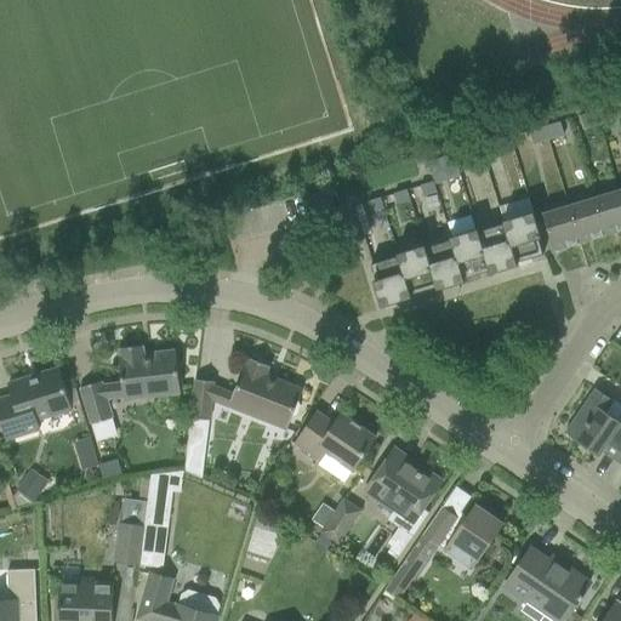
[(620,110),(619,104),(593,112),(597,124),(620,117),(620,110)]
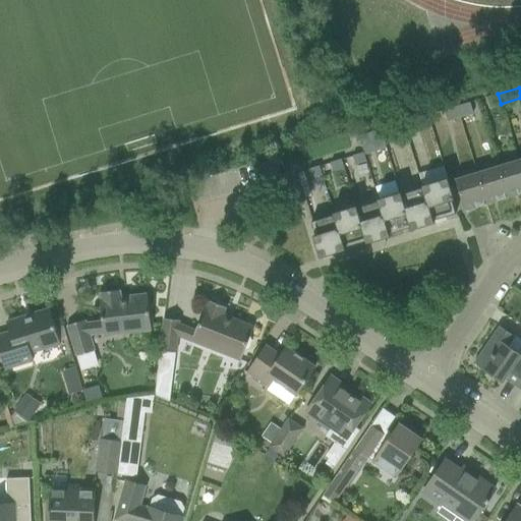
[(498,94),(484,98),(487,108),(501,104),(498,94)]
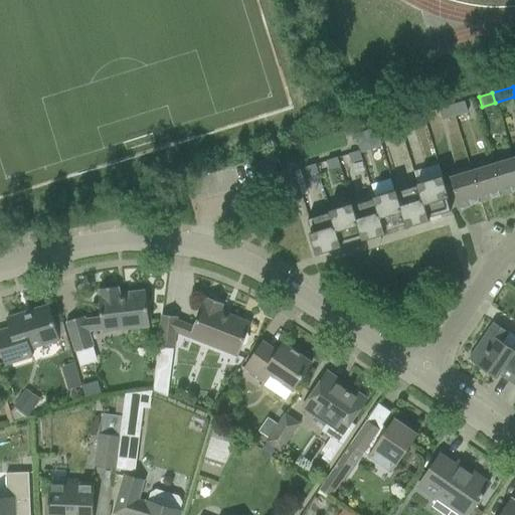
[(464,102),(451,106),(454,116),(467,112),(464,102)]
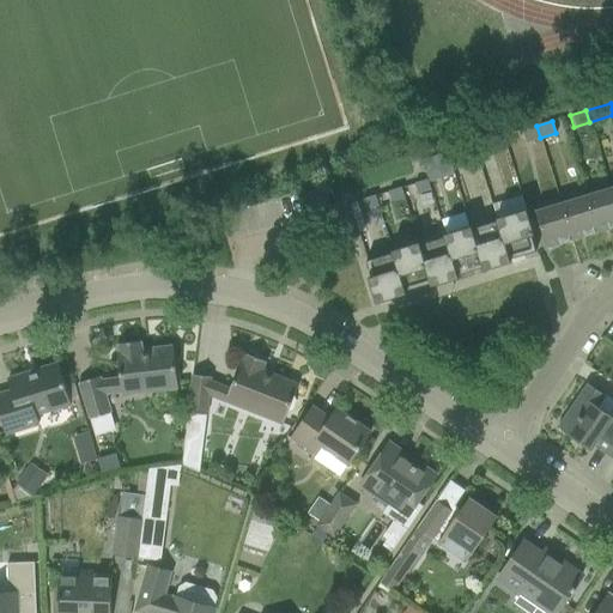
[(536,126),(521,131),(525,143),(540,138),(536,126)]
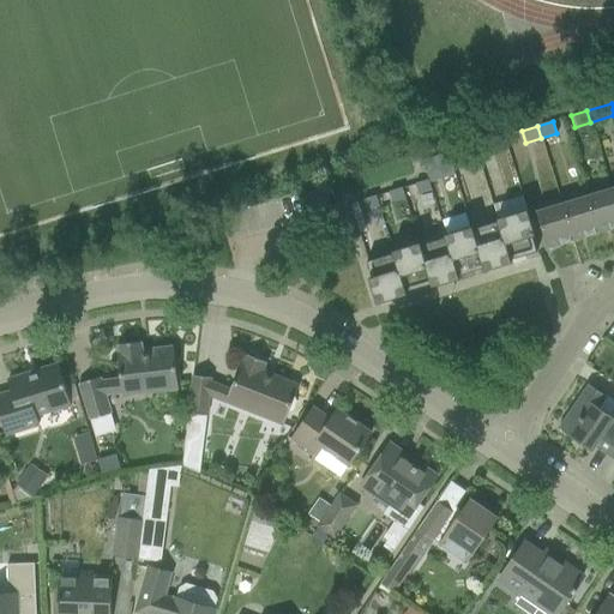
[(504,136),(491,139),(493,150),(506,145),(504,136)]
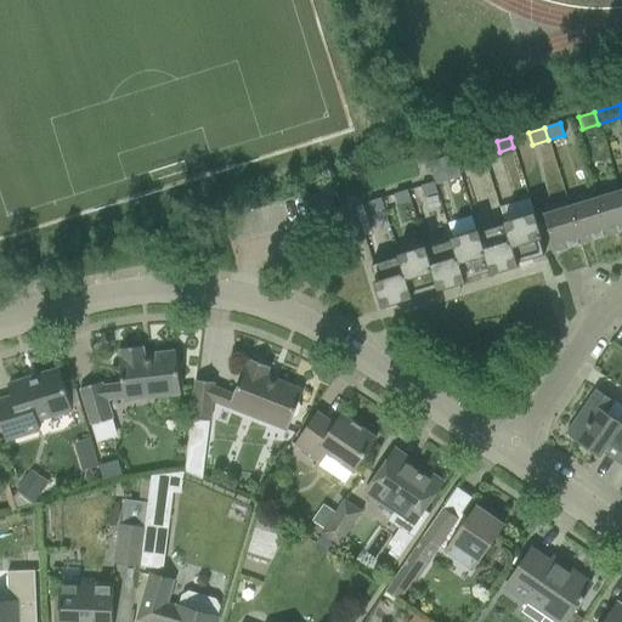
[(480,147),(467,151),(470,160),(484,157),(480,147)]
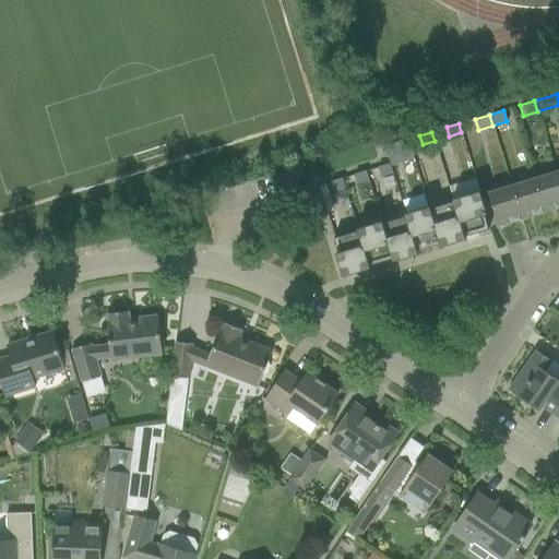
[(369,159),(396,155),(394,139),(367,143),(369,159)]
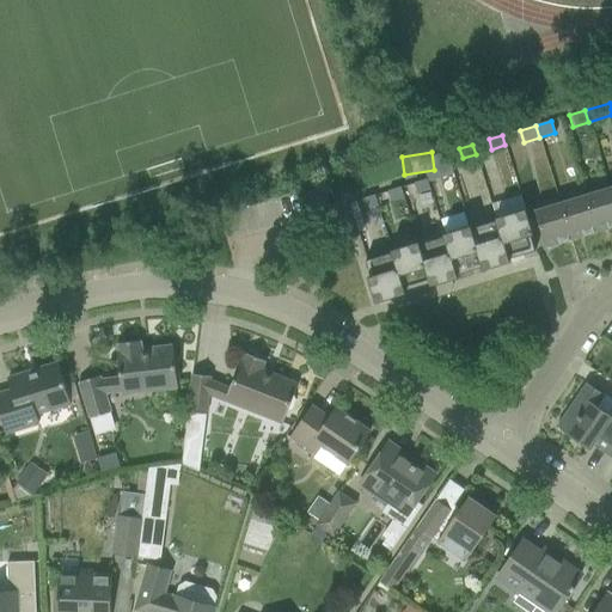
[(446,152),(433,157),(436,166),(450,161),(446,152)]
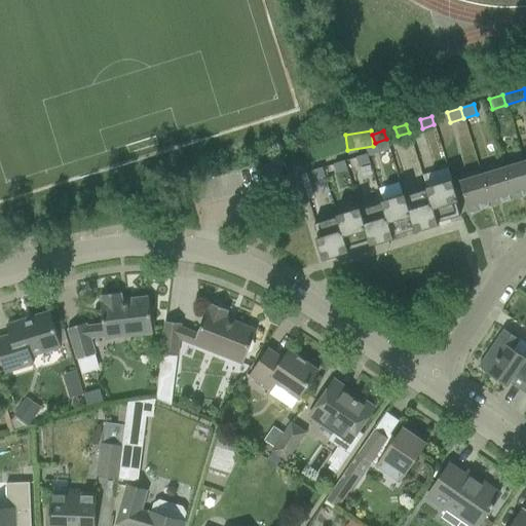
[(367,154),(355,158),(358,166),(369,162),(367,154)]
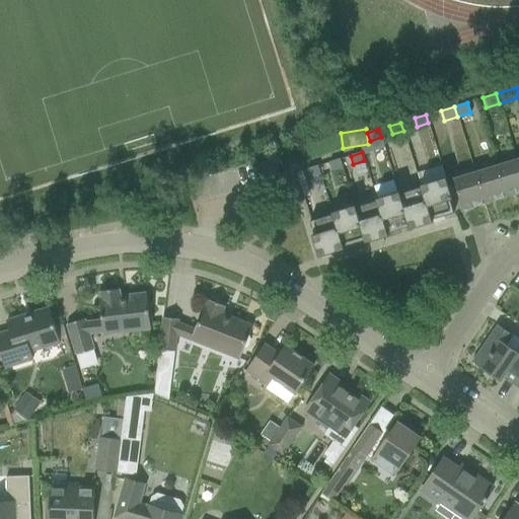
[(340,159),(328,162),(330,171),(342,167),(340,159)]
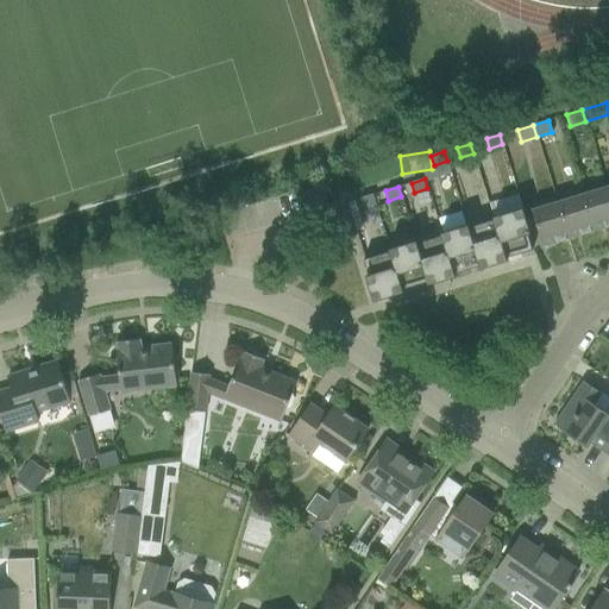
[(608,196),(606,187),(581,195),(592,231),(608,225),(608,196)]
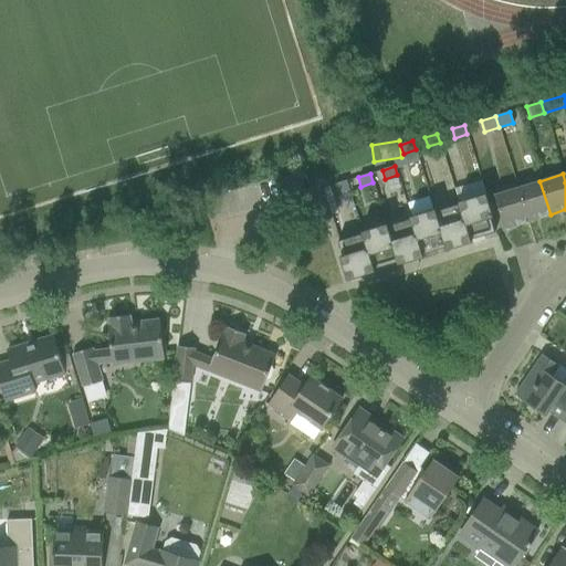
[(346,181),(334,185),(337,194),(348,190),(346,181)]
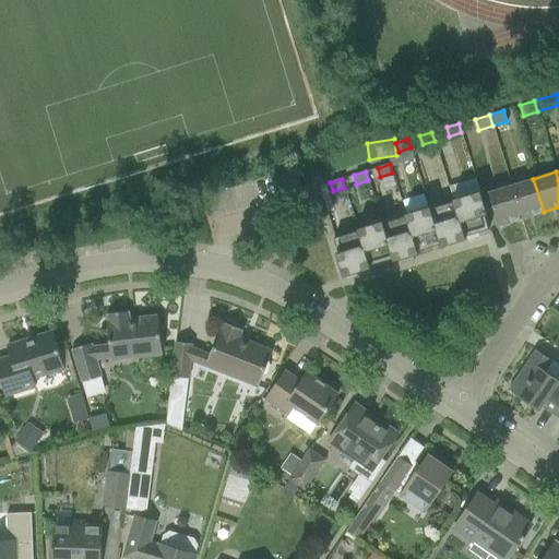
[(533,179),(511,186),(521,219),(544,212),(533,179)]
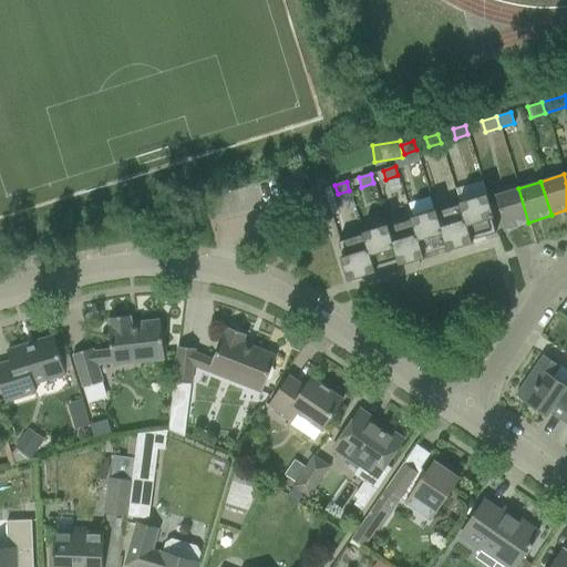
[(528,223),(518,188),(495,195),(505,229),(528,223)]
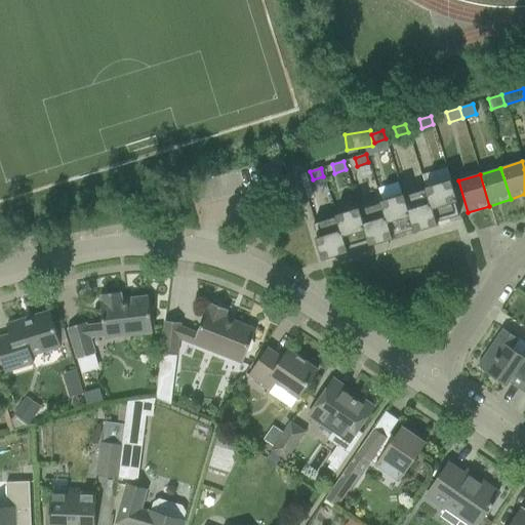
[(450,179),(425,187),(425,190),(436,223),(458,215),(454,202),(456,201),(450,179)]
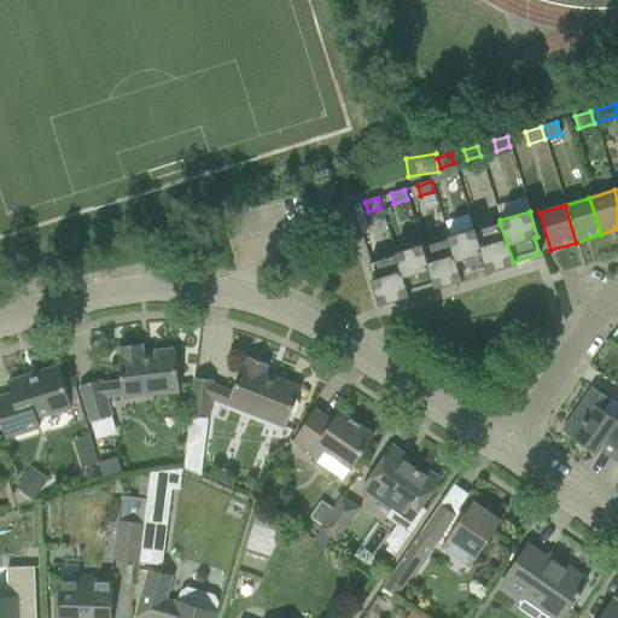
[(500,223),(474,231),(485,268),(485,269),(487,273),(514,264),(513,262),(500,223)]
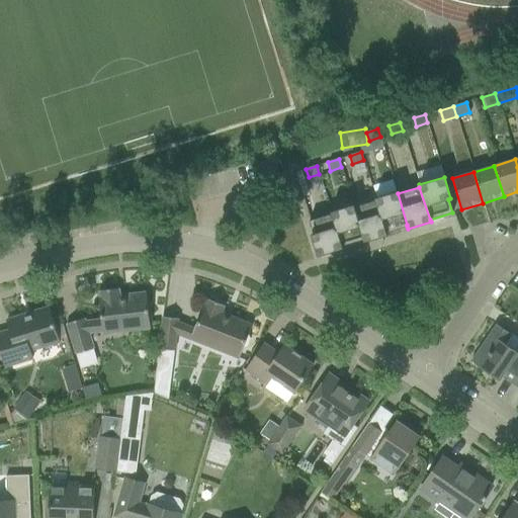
[(374,198),(375,200),(385,233),(407,226),(407,225),(398,193),(397,191),(374,198)]
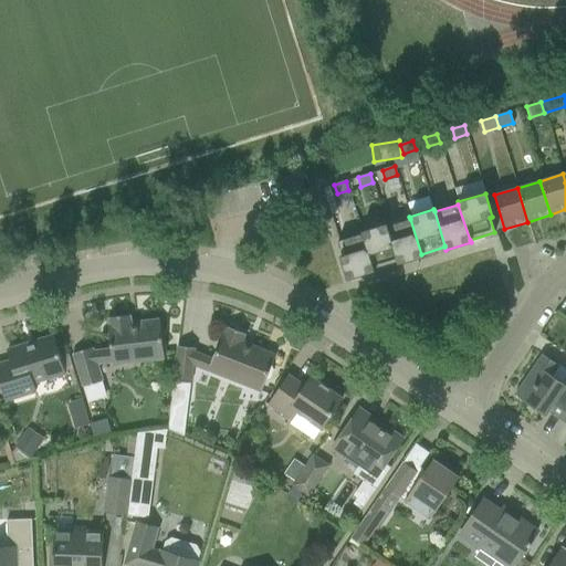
[(410,219),(387,227),(397,262),(398,264),(422,257),(421,254),(410,219)]
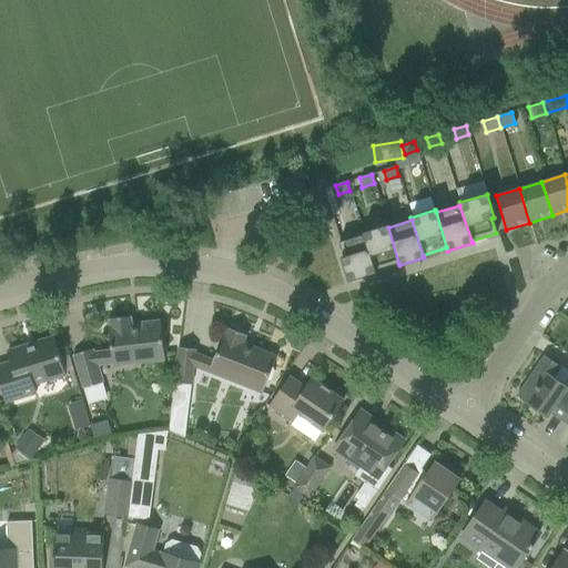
[(363,232),(364,234),(375,270),(398,263),(388,227),(387,224),(363,232)]
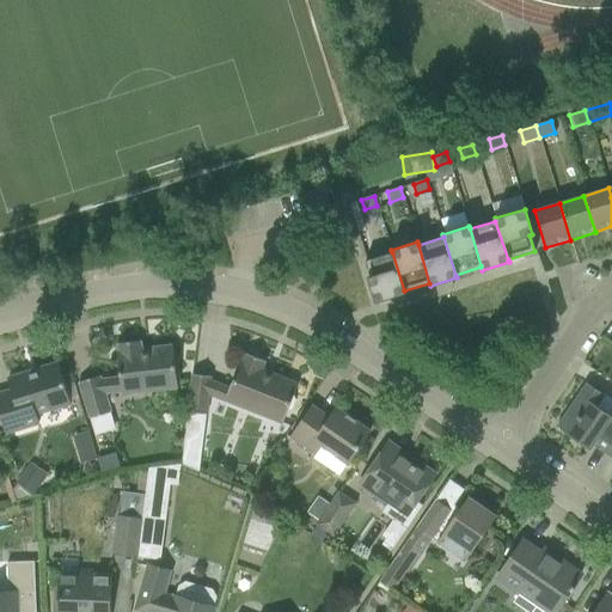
[(392,252),(365,261),(369,276),(367,277),(374,303),(405,294),(404,291),(392,252)]
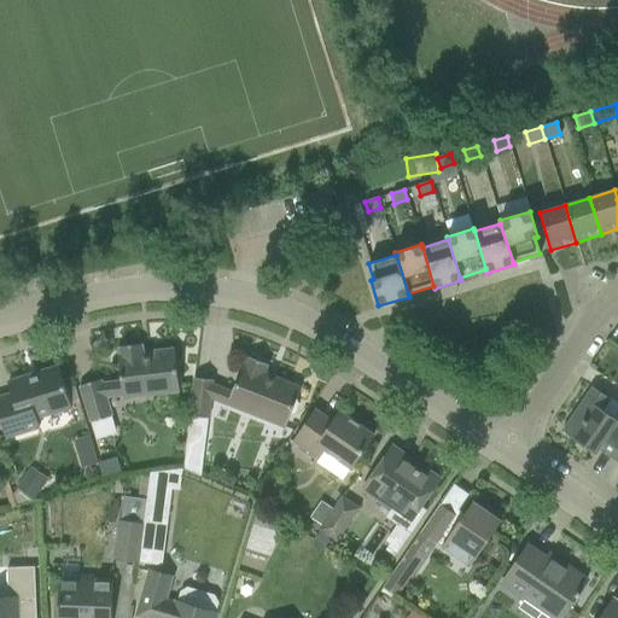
[(117,355),(120,371),(121,382),(101,384),(99,379),(79,386),(89,423),(111,417),(105,397),(122,396),(122,398),(179,392),(174,349),(143,353),(141,344),(118,347),(120,355),(117,355)]
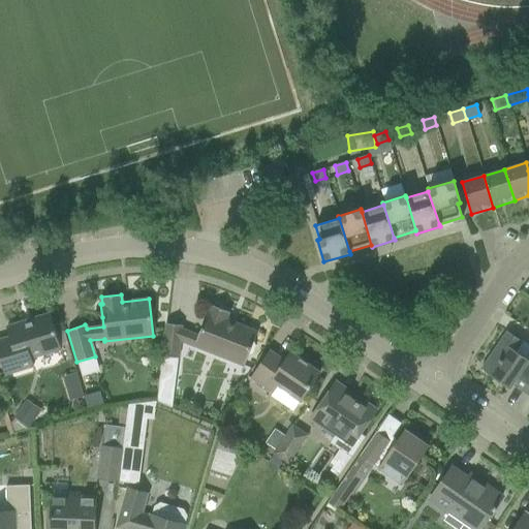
[(165,323),(163,344),(161,356),(178,359),(180,341),(243,367),(257,332),(226,319),(228,312),(212,306),(209,313),(207,312),(197,336),(181,329),(182,325),(165,323)]
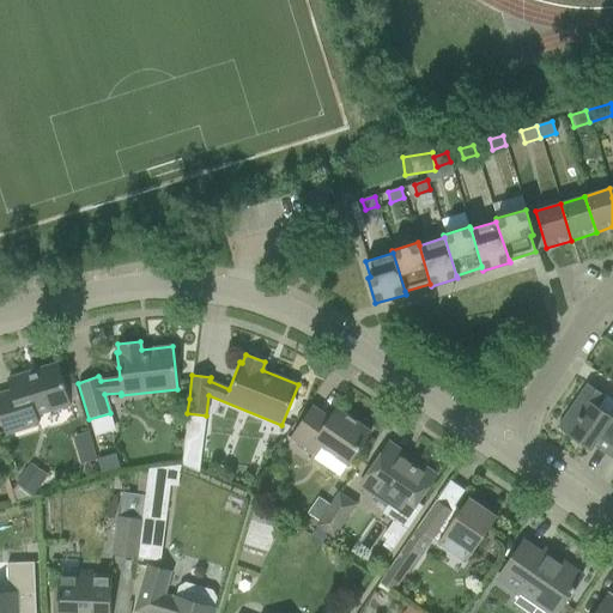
[(0,394),(0,419),(4,434),(38,424),(35,414),(70,404),(58,364),(6,380),(11,392),(0,394)]
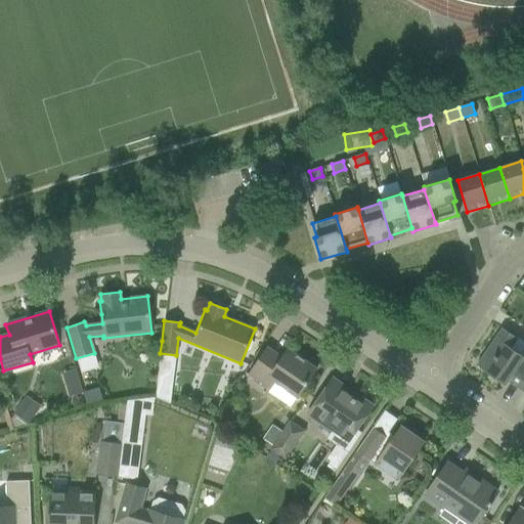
[(513,336),(501,329),(476,365),(504,385),(507,381),(520,390),(523,384),(523,353),(522,356),(507,345),(513,336)]
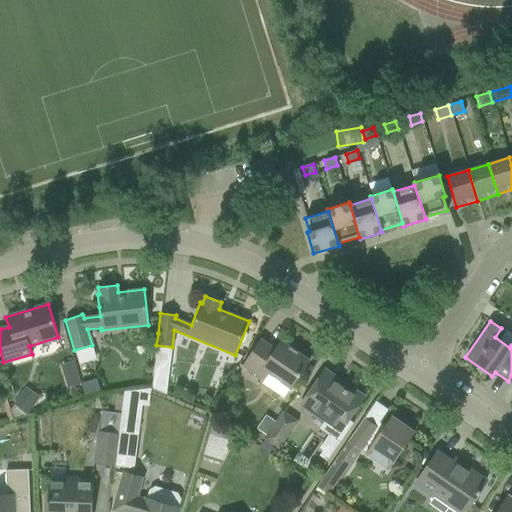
[(261,340),(249,356),(243,366),(262,380),(267,373),(289,388),(309,360),(281,341),(275,349),(261,340)]
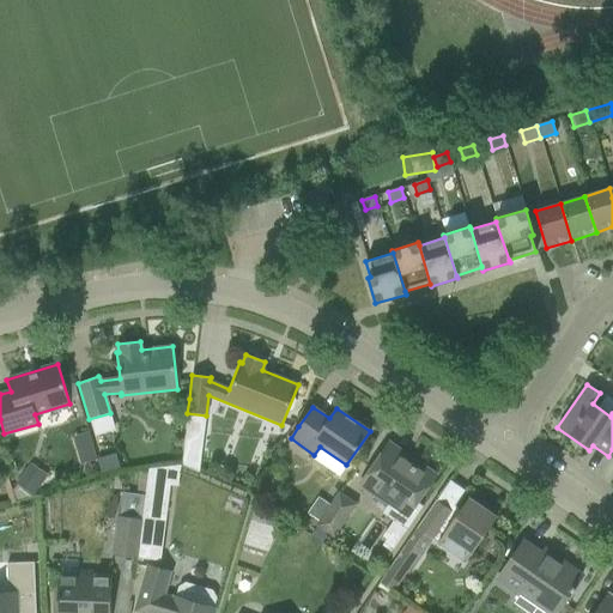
[(115,430),(110,413),(89,419),(93,436),(115,430)]
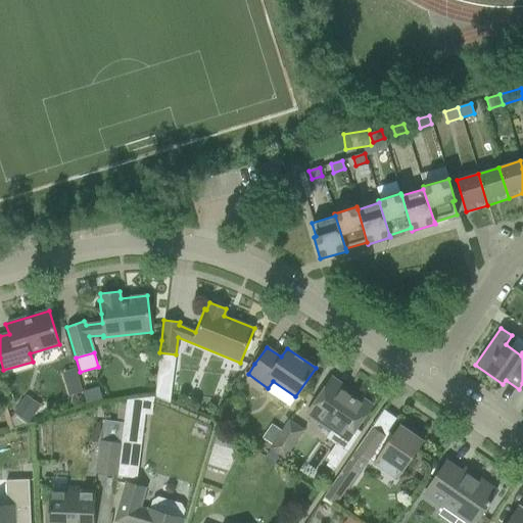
[(157,375),(154,396),(170,403),(173,377),(157,375)]
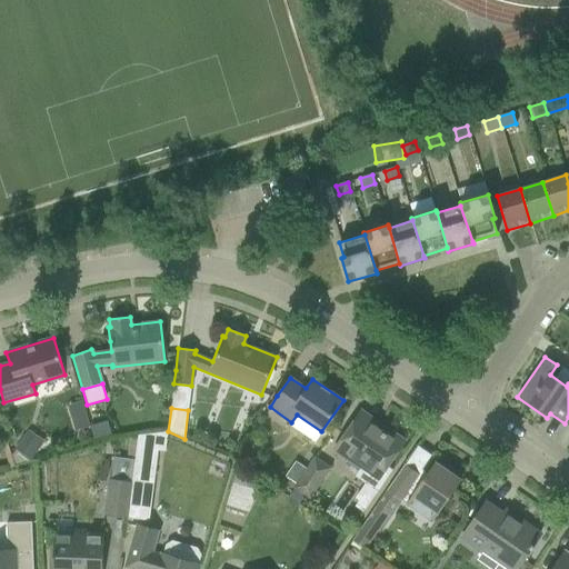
[(357,417),(343,435),(333,450),(360,468),(353,477),(376,492),(391,470),(387,467),(403,442),(385,429),(381,433),(357,417)]
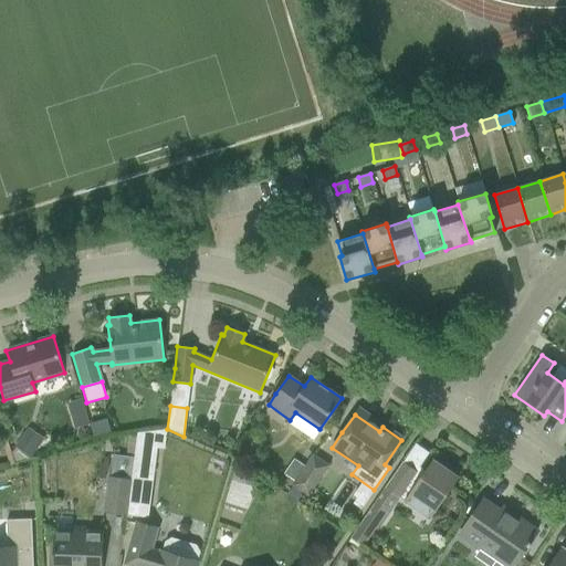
[(14,447),(29,458),(43,439),(29,428),(14,447)]
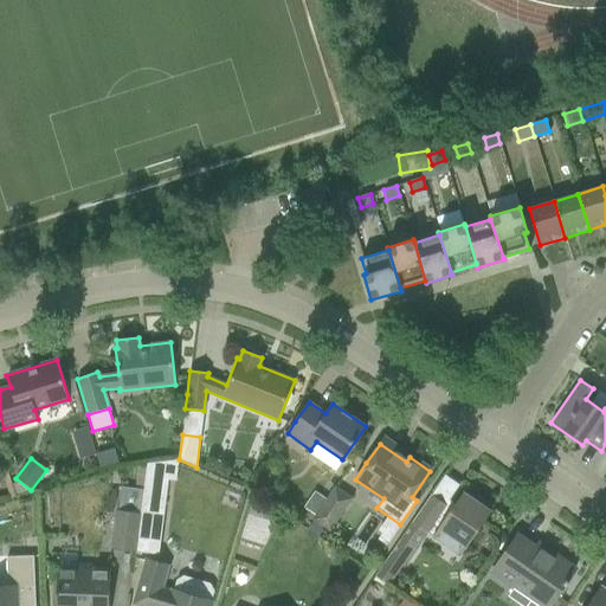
[(146,470),(140,513),(162,515),(167,481),(175,481),(178,461),(147,464),(146,470)]
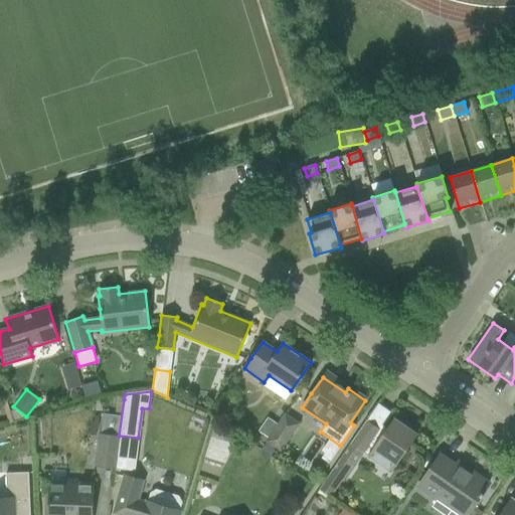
[(98,434),(94,467),(120,470),(123,437),(118,437),(118,436),(119,436),(124,399),(116,399),(115,415),(102,413),(100,434),(98,434)]
